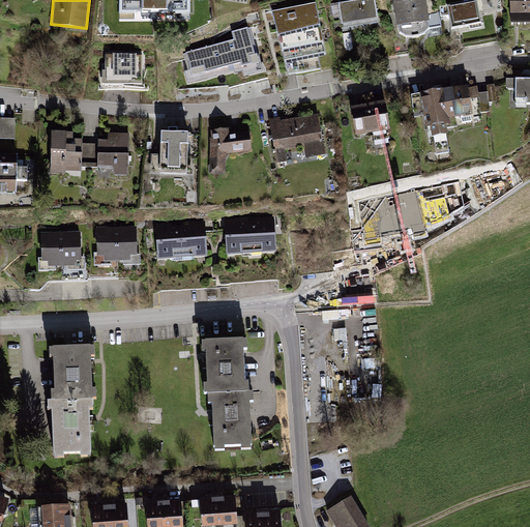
[(311,0),(272,8),(287,76),(321,68),(319,56),(327,54),(316,0),(311,0)]
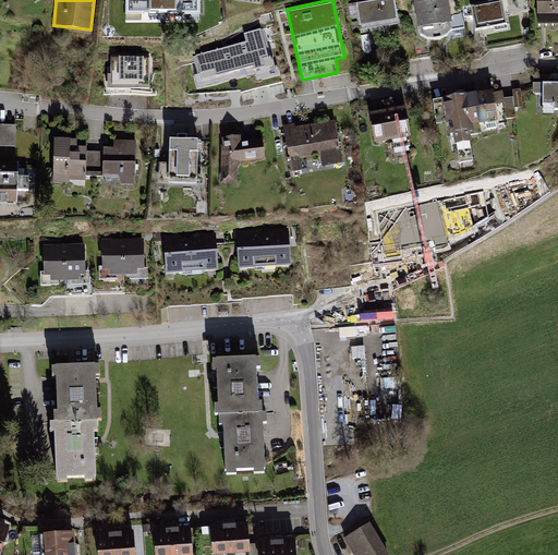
[(367,0),(355,2),(360,26),(398,20),(395,0),(367,0)]
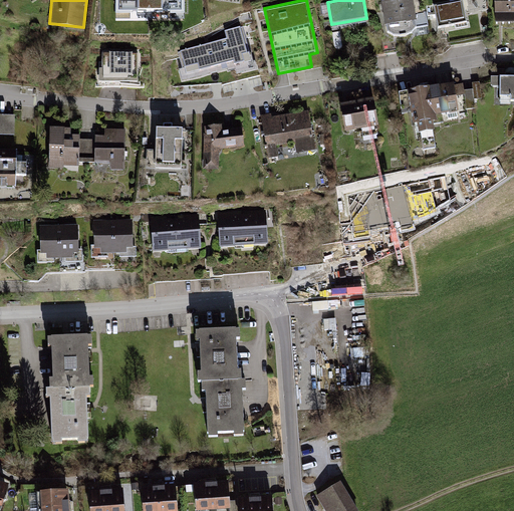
[(386,0),(380,1),(384,25),(387,30),(397,34),(406,33),(414,26),(427,23),(425,10),(415,11),(413,0),(386,0)]
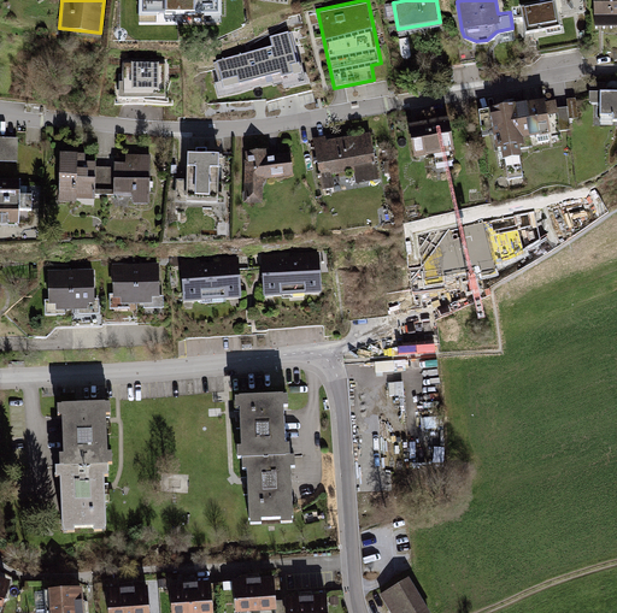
[(540,0),(519,4),(511,5),(513,16),(522,15),(524,31),(559,27),(554,0),(540,0)]
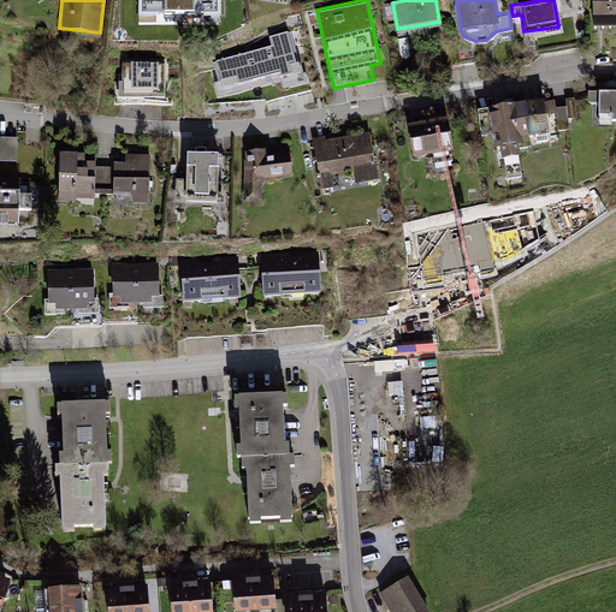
[(590,0),(592,25),(615,23),(615,0),(590,0)]
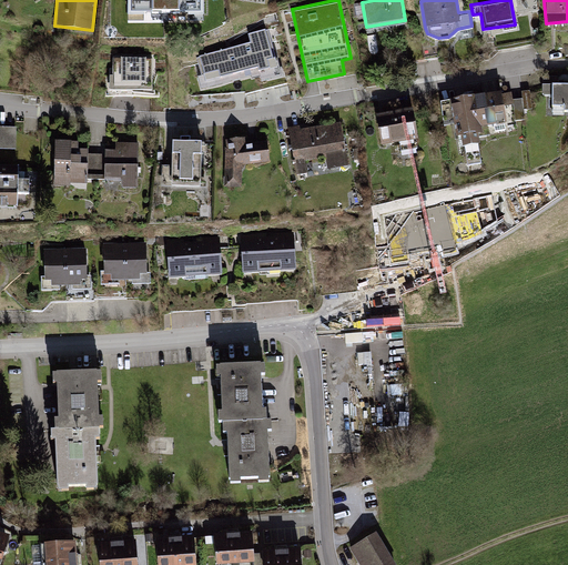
[(200,56),(205,76),(220,72),(221,79),(257,70),(259,73),(270,70),(267,61),(273,60),(265,29),(250,33),(252,42),(200,56)]
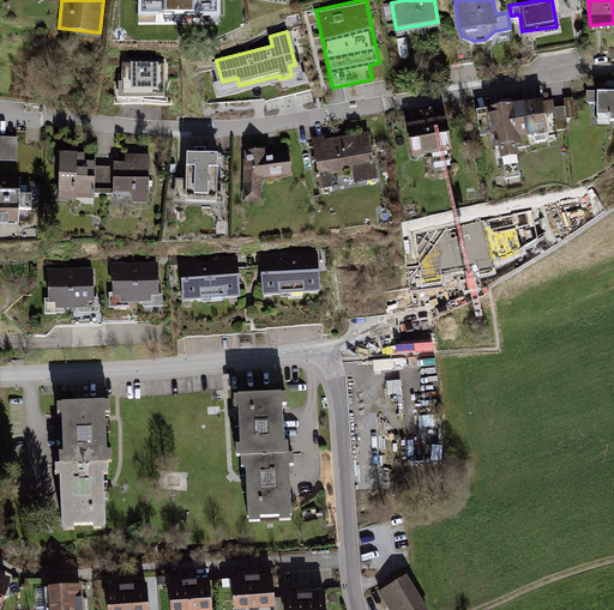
[(170,70),(124,68),(122,100),(169,101),(170,70)]
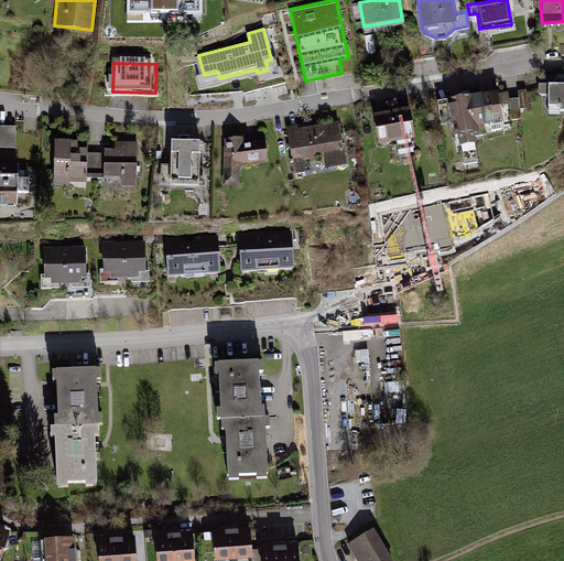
[(554,74),(539,74),(539,93),(546,93),(546,110),(563,110),(563,81),(554,81),(554,74)]
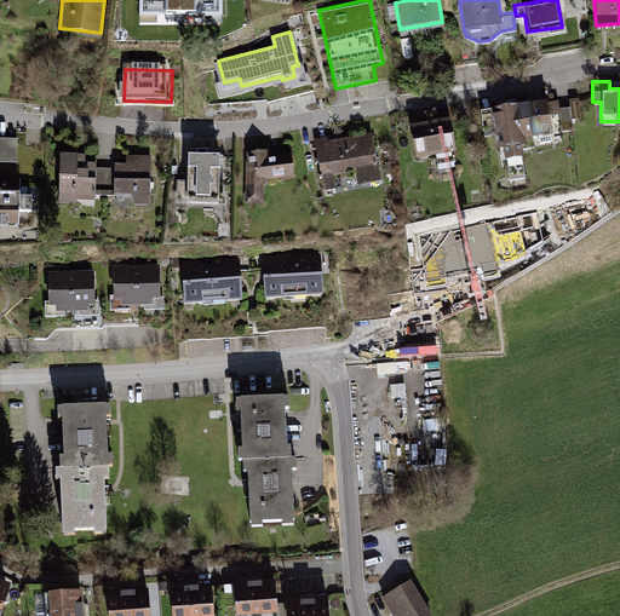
[(546,99),(489,107),(494,139),(500,138),(504,167),(524,165),(521,144),(526,143),(524,137),(538,136),(538,142),(556,139),(555,131),(572,128),(568,105),(557,107),(556,98),(546,99)]
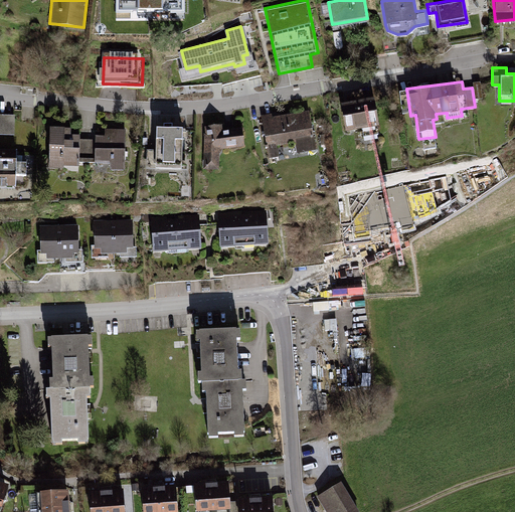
[(373,98),(341,103),(345,129),(361,127),(363,140),(379,137),(373,98)]
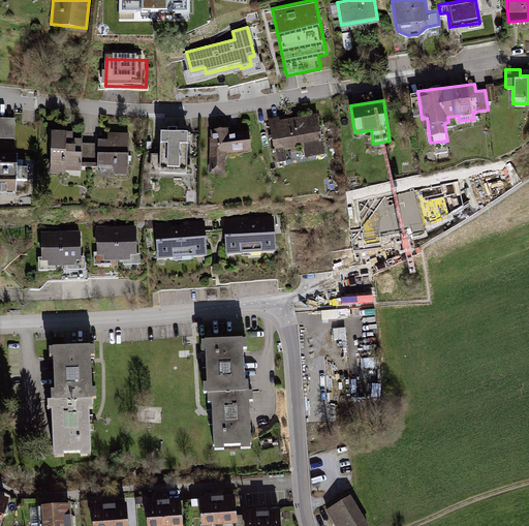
[(317,112),(269,120),(275,162),(287,160),(285,147),(302,145),(304,156),(323,153),(317,112)]
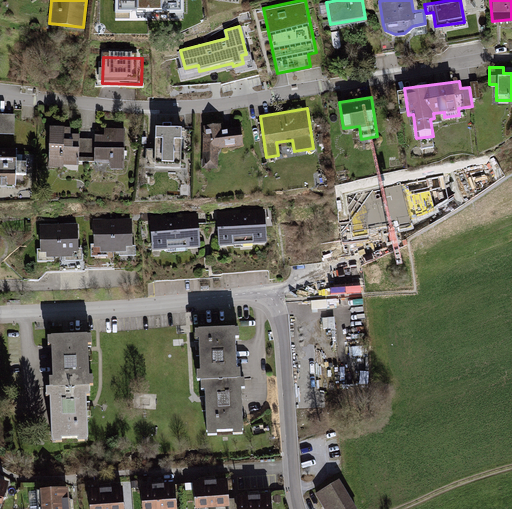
[(13,114),(0,113),(0,132),(12,133),(13,114)]
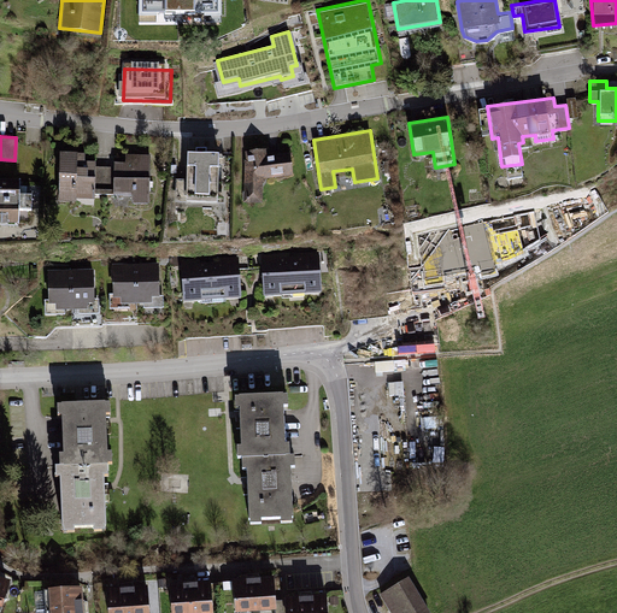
[(221,149),(186,148),(183,201),(218,202),(221,149)]
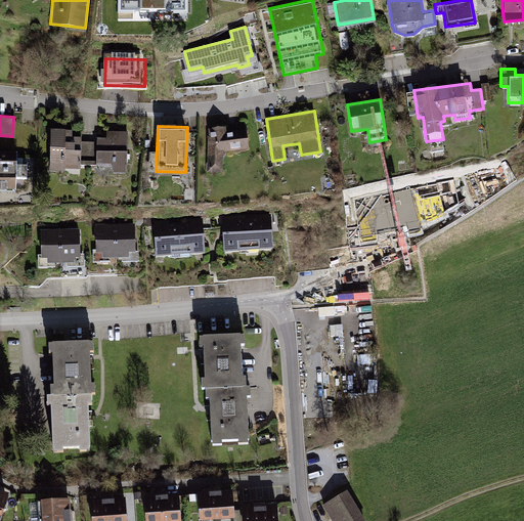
[(225,127),(208,128),(205,169),(222,170),(224,148),(246,147),(245,130),(226,131),(225,127)]
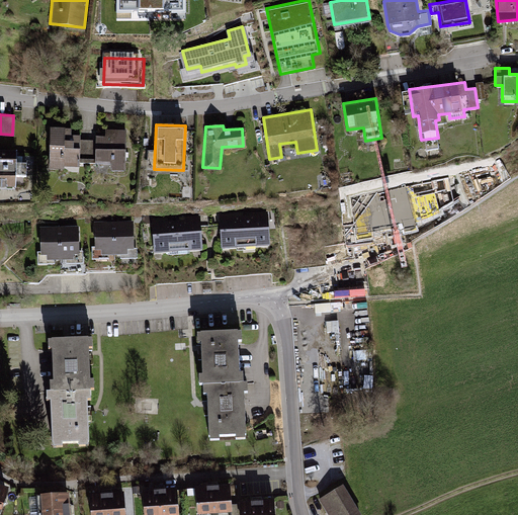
[(74,127),(49,127),(49,168),(62,168),(62,165),(79,165),(79,161),(84,161),(84,139),(74,140),(74,127)]
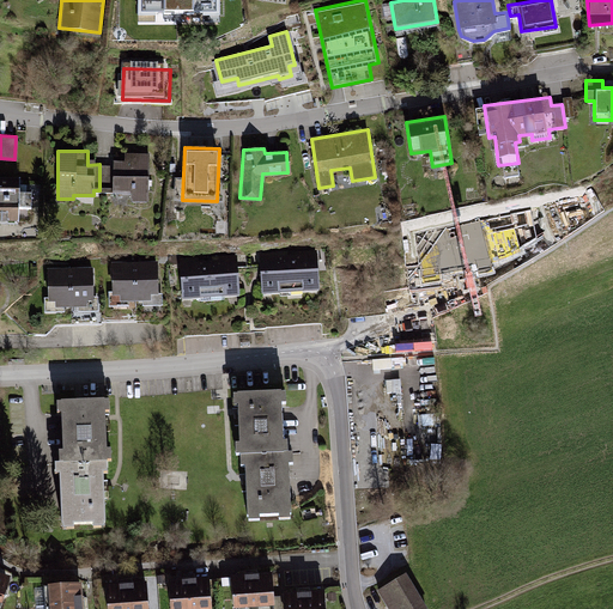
[(147,157),(111,156),(111,164),(99,164),(99,190),(128,190),(128,200),(147,200),(147,157)]
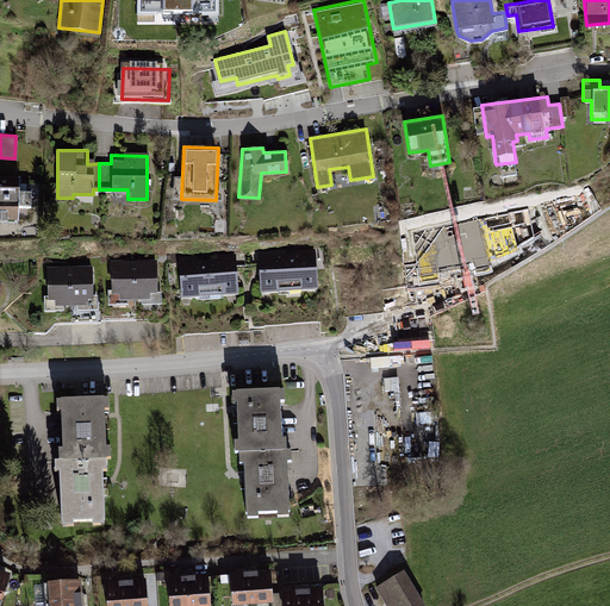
[(0,218),(17,219),(17,204),(29,205),(29,186),(18,186),(18,177),(0,176),(0,218)]
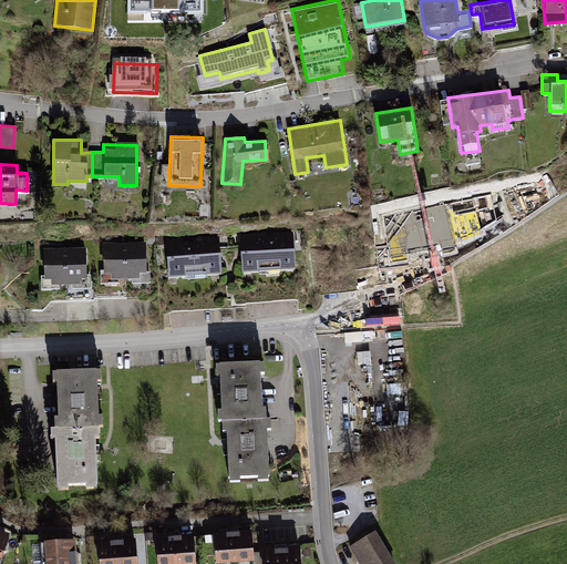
[(292,234),(239,237),(243,272),(295,267),(292,234)]
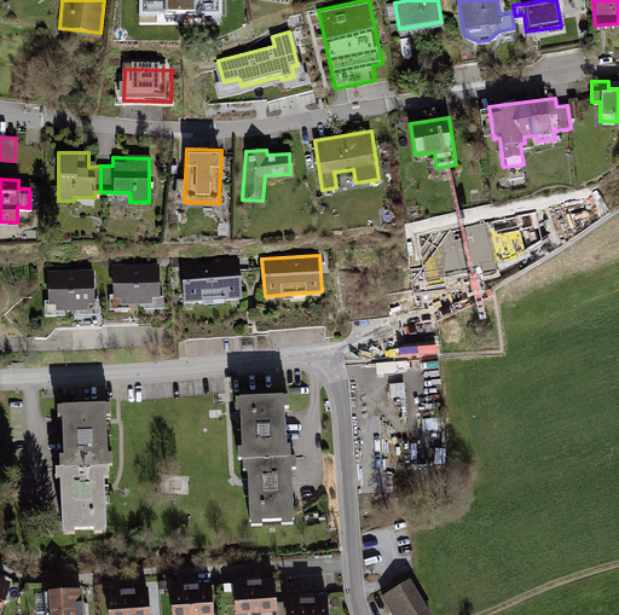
[(239,260),(181,262),(184,302),(242,299),(239,260)]
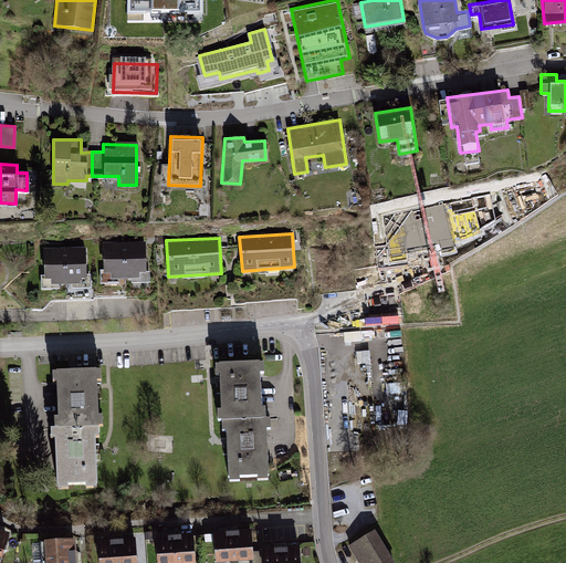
[(144,242),(102,243),(103,279),(145,278),(144,242)]
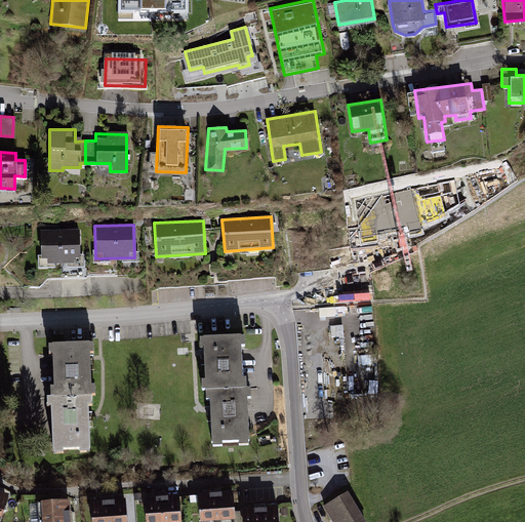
[(79,230),(38,230),(39,263),(80,262),(79,230)]
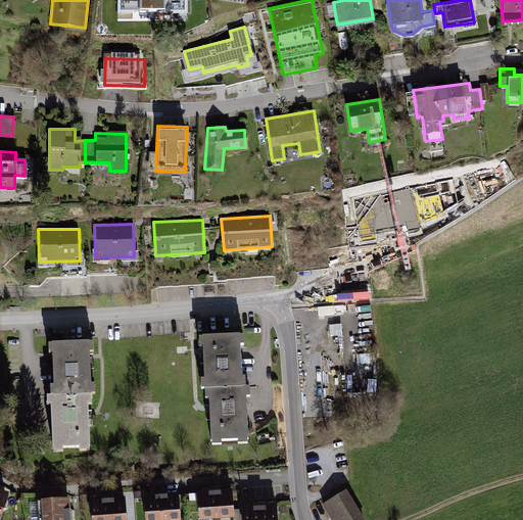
[(198,384),(203,384),(243,383),(243,371),(240,371),(238,340),(242,339),(242,330),(196,332),(196,341),(200,341),(201,374),(197,374),(198,384)]
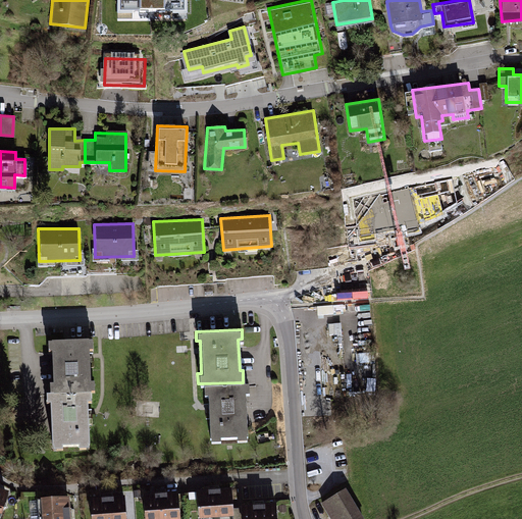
[(47,394),(92,392),(95,392),(94,378),(90,378),(88,349),(92,349),(92,338),(46,341),(46,349),(50,349),(52,378),(46,379),(47,394)]
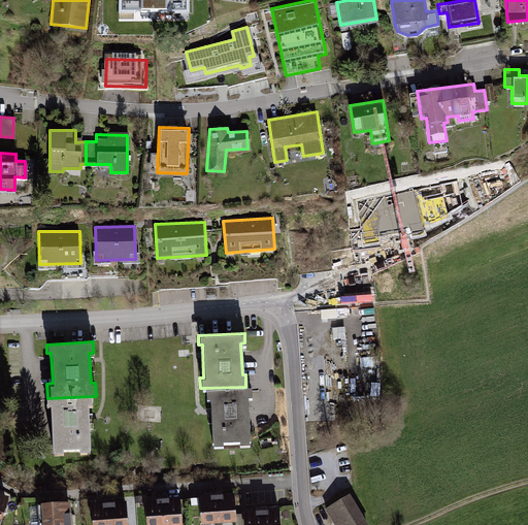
[(245,387),(205,388),(205,398),(208,398),(211,447),(251,445),(248,398),(251,398),(250,387),(245,387)]
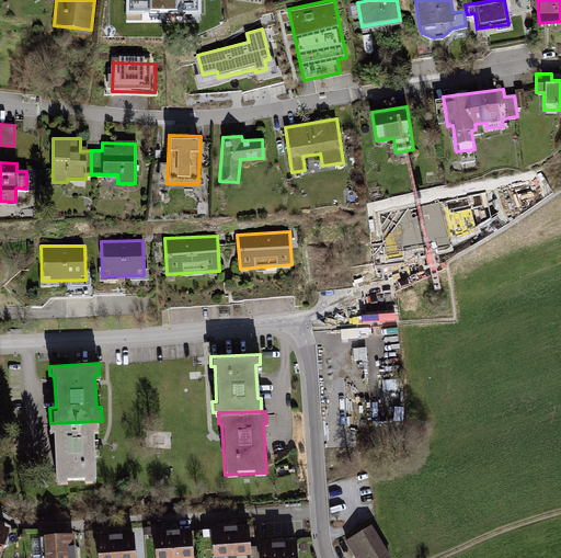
[(99,421),(50,423),(53,484),(98,481),(94,431),(100,431),(99,421)]
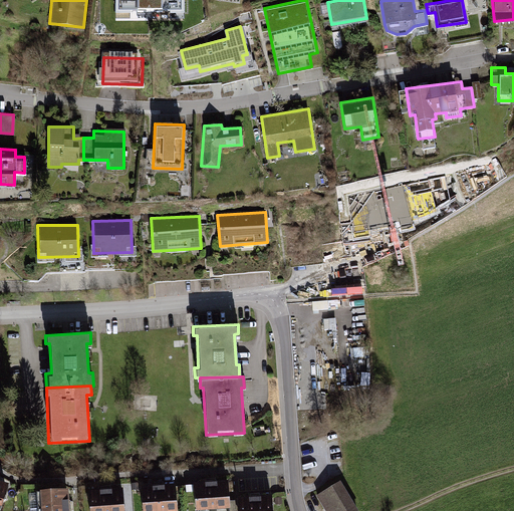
[(196,482),(197,510),(212,510),(231,510),(228,479),(196,482)]
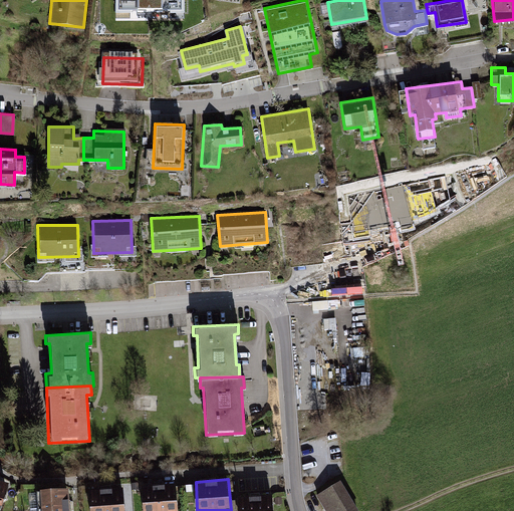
[(340,481),(318,494),(327,510),(353,510),(357,509),(340,481)]
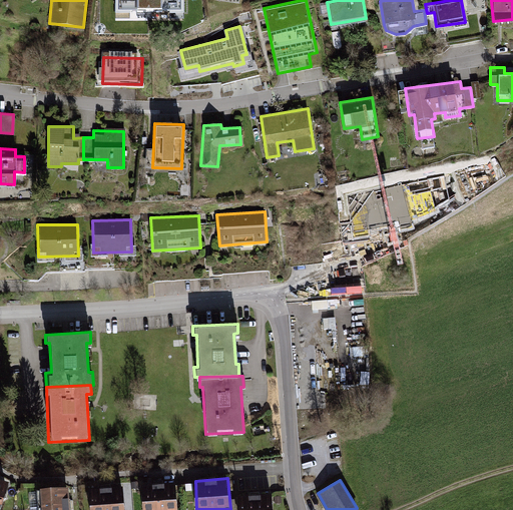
[(142,486),(143,509),(176,509),(175,483),(142,486)]
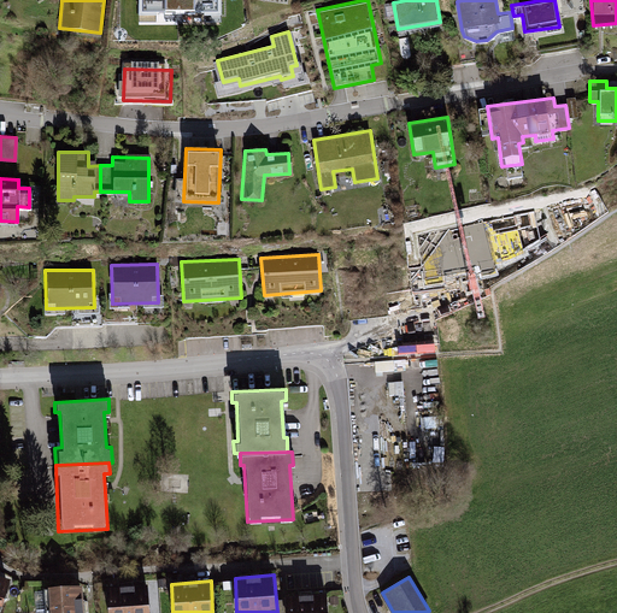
[(83,612),(83,584),(45,585),(45,612),(83,612)]
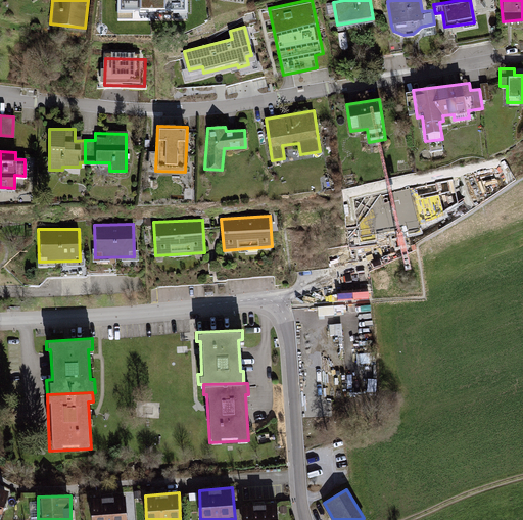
[(89,498),(90,519),(125,519),(124,495),(89,498)]
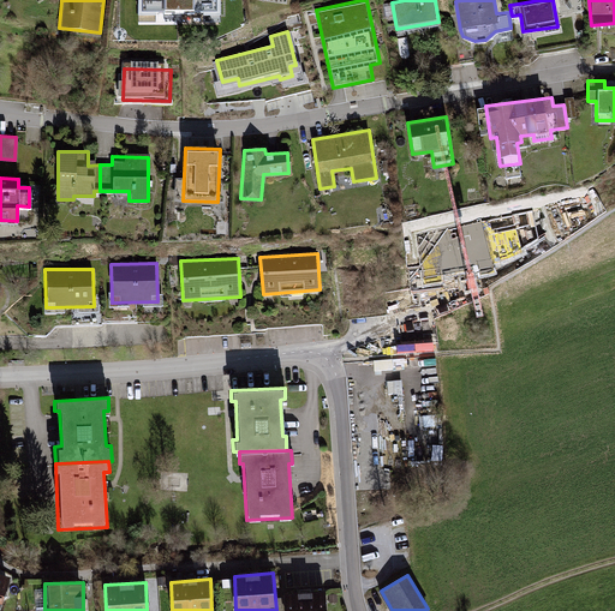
[(287,595),(287,610),(326,610),(326,593),(287,595)]
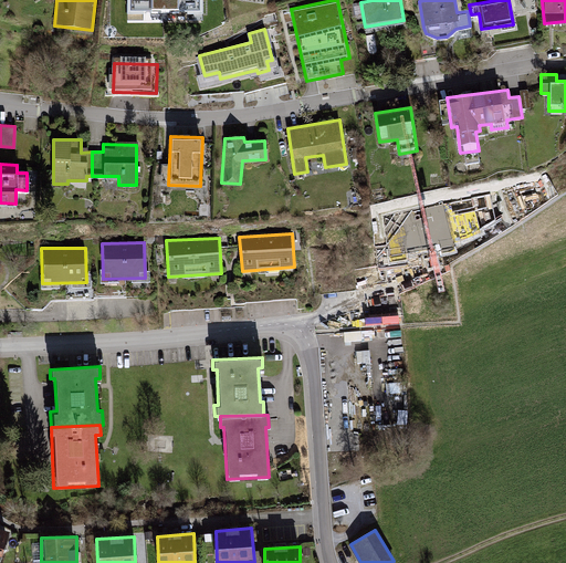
All buildings are outlined.
